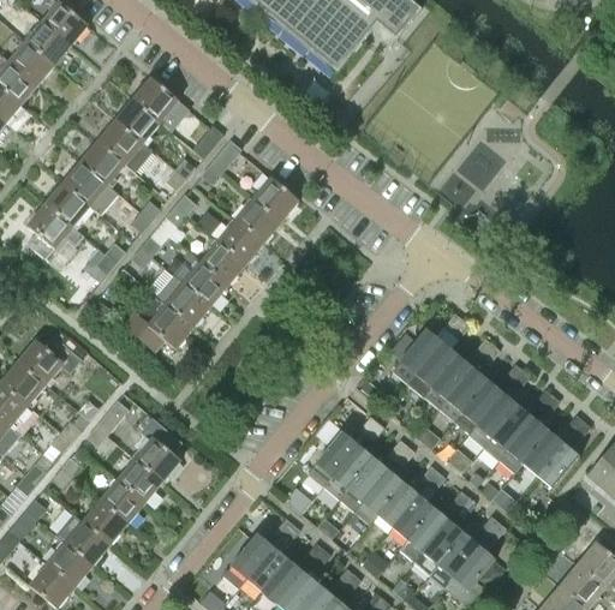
[(396,39),(422,7),(412,0),(248,0),(335,72),(338,71),(377,23),(396,39)]
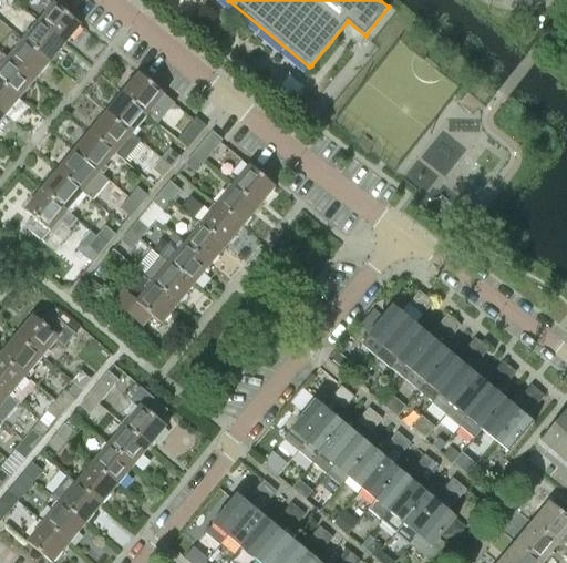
[(82,23),(55,1),(40,21),(65,42),(82,23)]
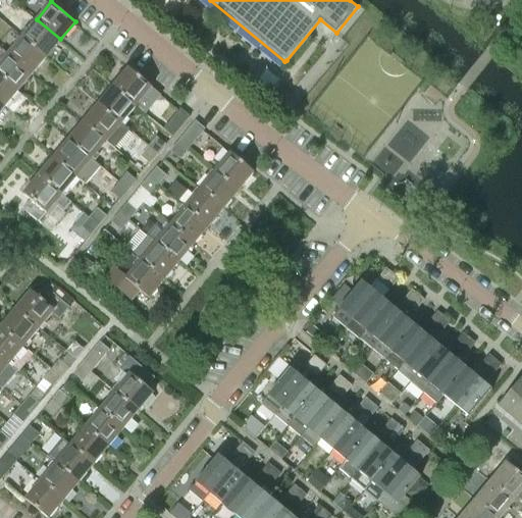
[(47,56),(60,39),(37,19),(22,36),(47,56)]
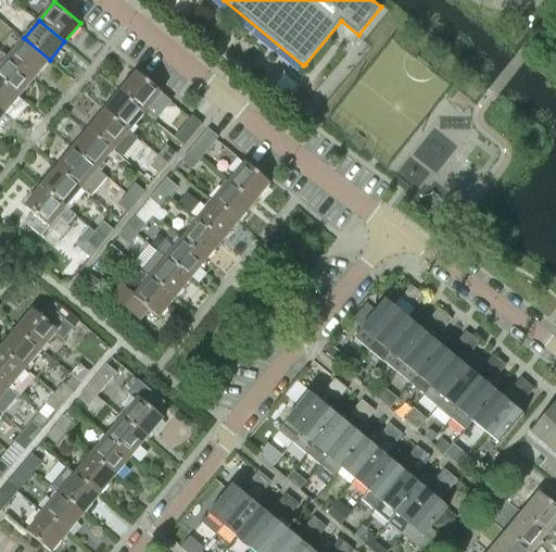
[(35,77),(50,60),(24,38),(10,55),(35,77)]
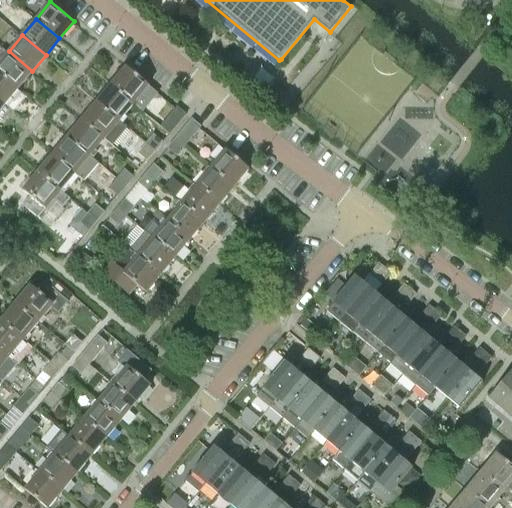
[(0,72),(19,88),(32,71),(9,51),(0,61),(0,72)]
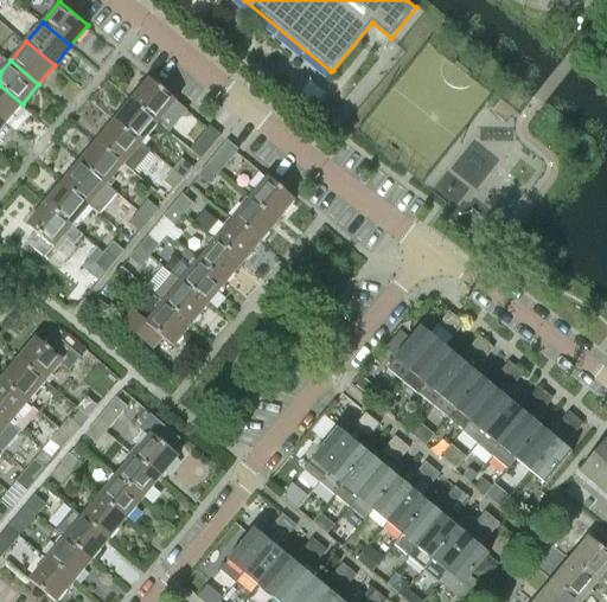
[(186,108),(176,100),(149,77),(132,98),(158,121),(168,129),(186,108)]
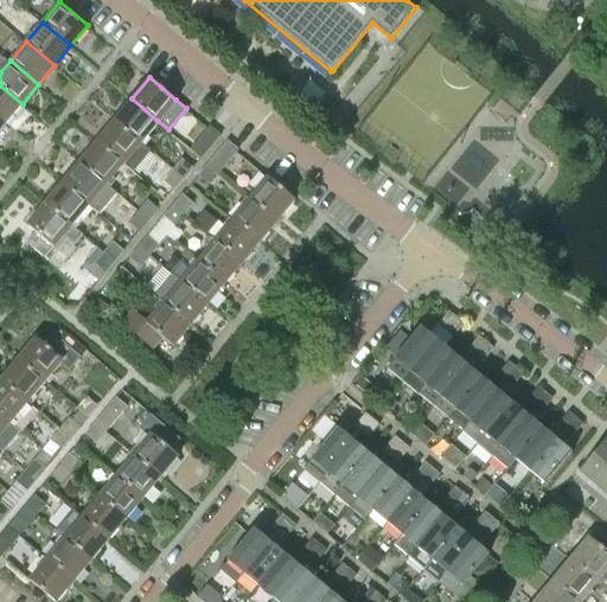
[(0,119),(6,123),(23,104),(0,85),(0,119)]
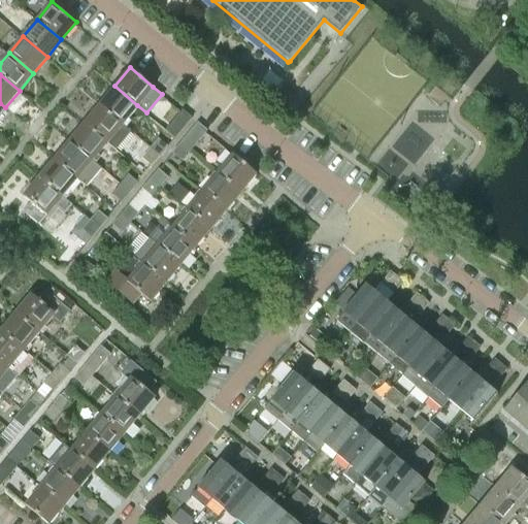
[(137,105),(114,86),(99,103),(123,123),(137,105)]
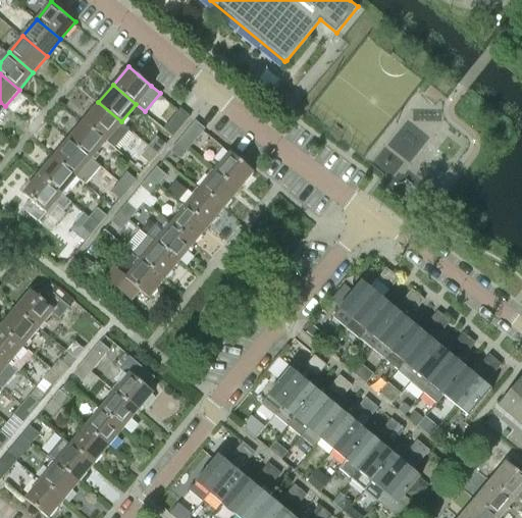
[(128,127),(121,121),(98,102),(84,120),(89,124),(106,140),(114,146),(128,127)]
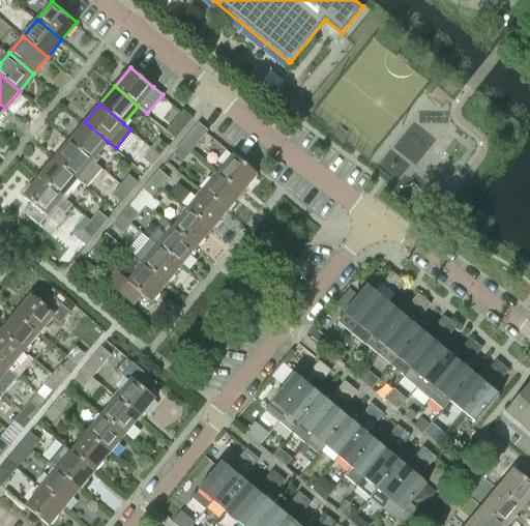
[(193,116),(183,108),(166,128),(176,137),(193,116)]
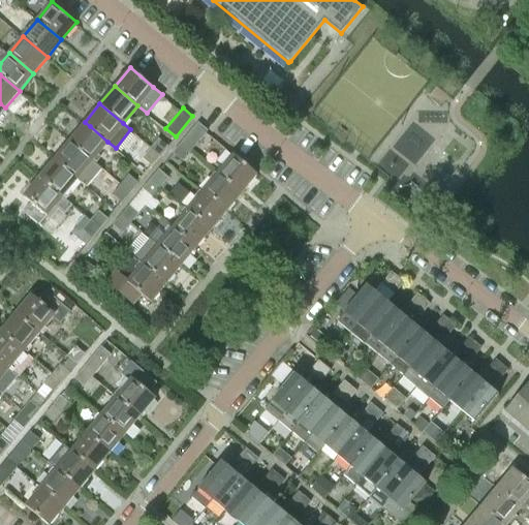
[(181,142),(190,150),(208,129),(197,121),(181,142)]
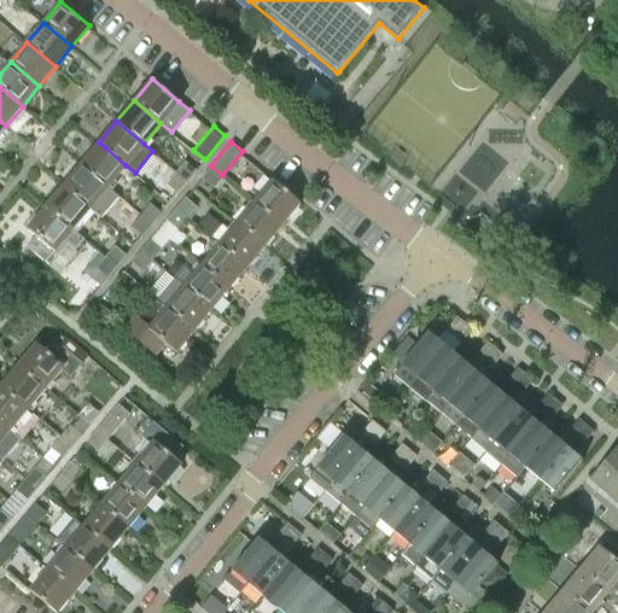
[(126,165),(105,147),(99,142),(81,163),(109,186),(126,165)]
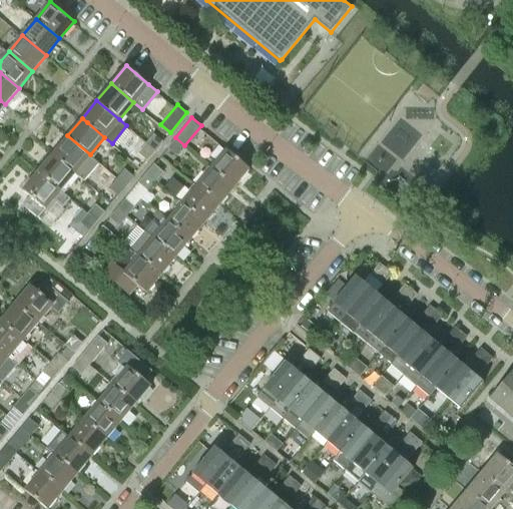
[(155,149),(163,140),(154,132),(146,142),(155,149)]
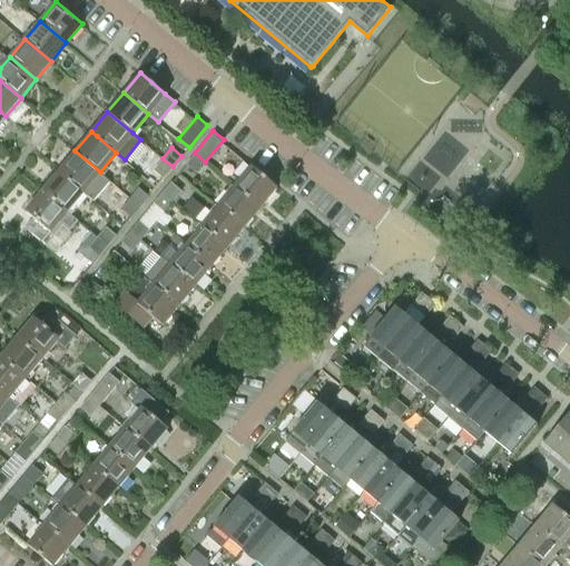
[(109,178),(100,172),(75,150),(58,171),(84,192),(84,191),(94,198),(109,178)]
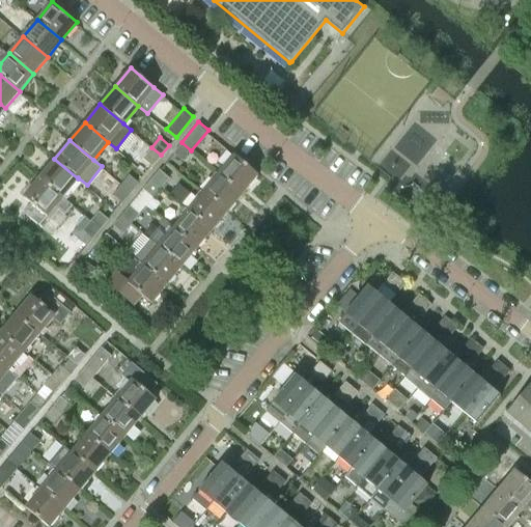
[(184,160),(191,150),(182,142),(173,151),(184,160)]
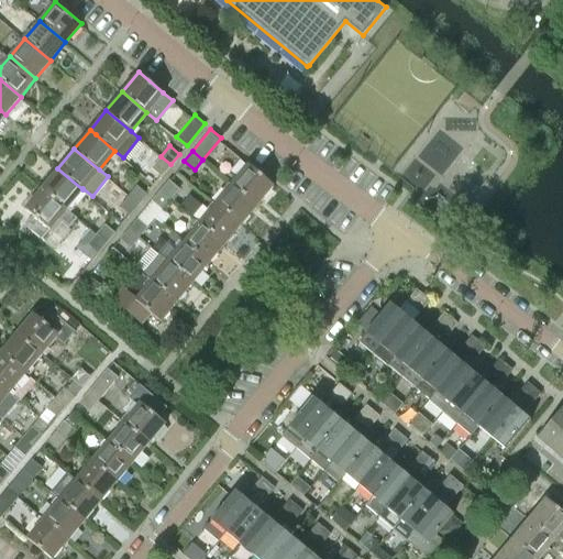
[(162,174),(170,164),(161,156),(152,166),(162,174)]
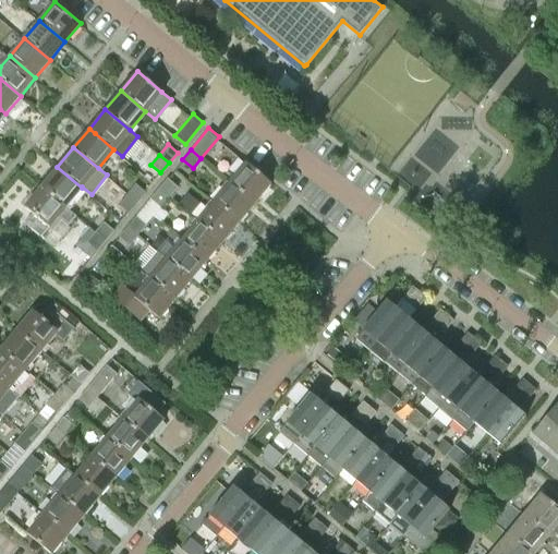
[(230,182),(254,203),(271,182),(246,163),(230,182)]
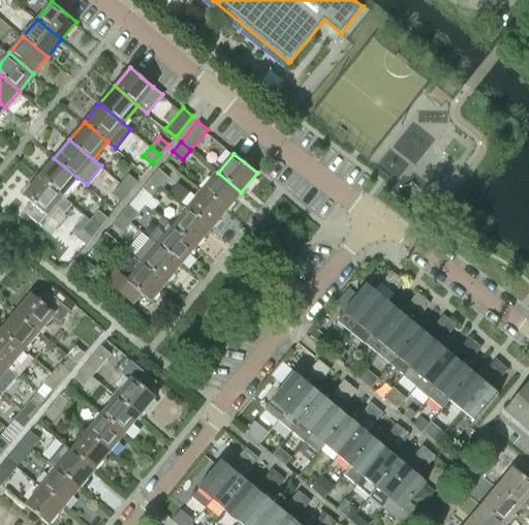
[(78,178),(54,158),(39,176),(63,195),(78,178)]
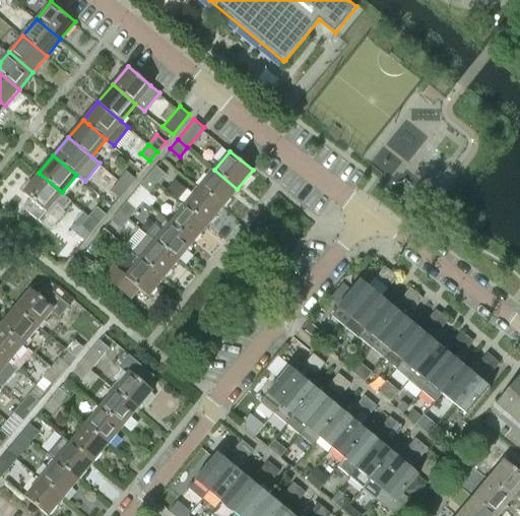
[(148,174),(157,182),(166,173),(155,165),(148,174)]
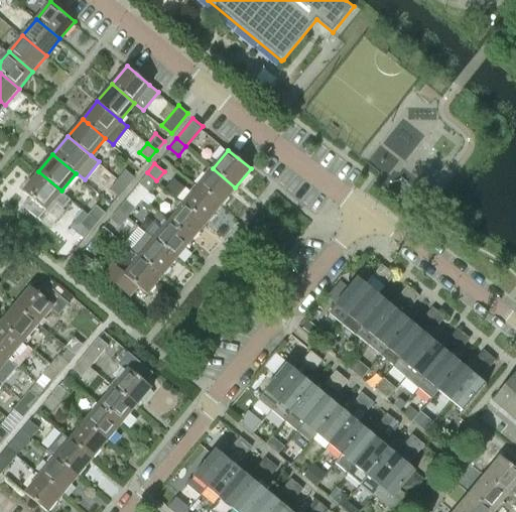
[(127,185),(135,176),(126,168),(118,177),(127,185)]
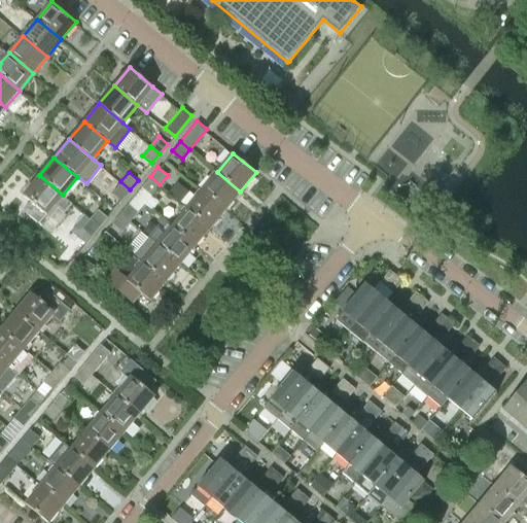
[(225,209),(240,192),(217,172),(203,189),(225,209)]
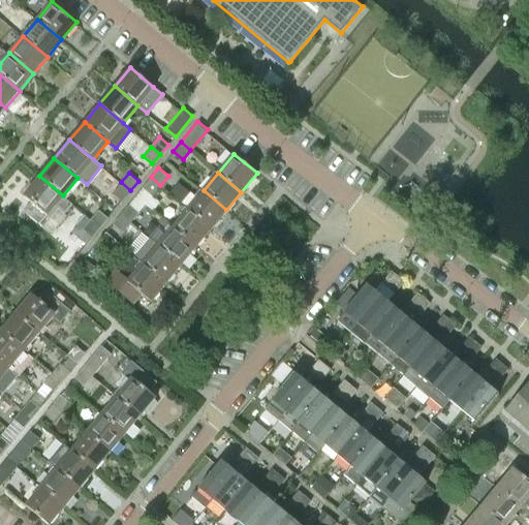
[(65,212),(72,203),(63,195),(39,176),(24,194),(31,201),(24,210),(43,225),(59,207),(65,212)]
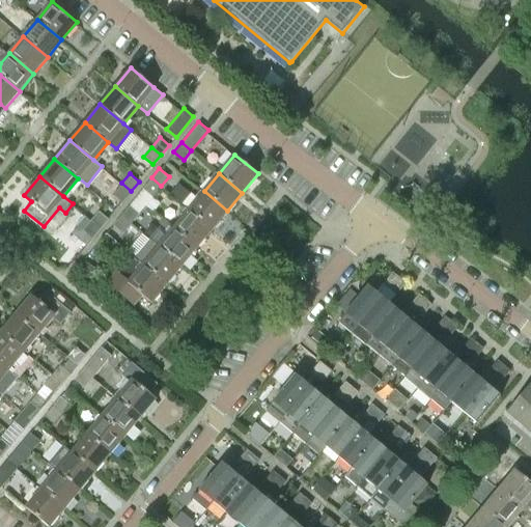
[(154,195),(161,186),(151,177),(143,187),(154,195)]
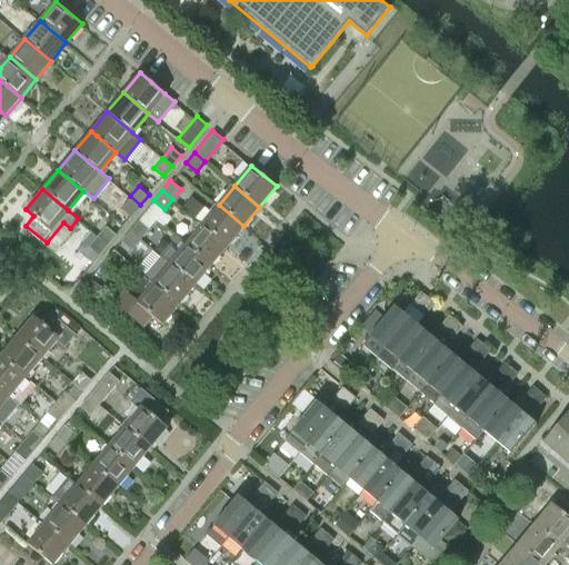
[(131,215),(140,205),(130,196),(121,207),(131,215)]
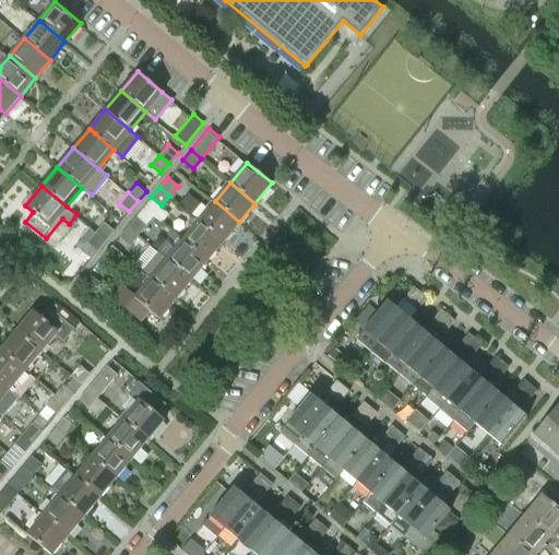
[(223,240),(239,222),(215,201),(199,221),(223,240)]
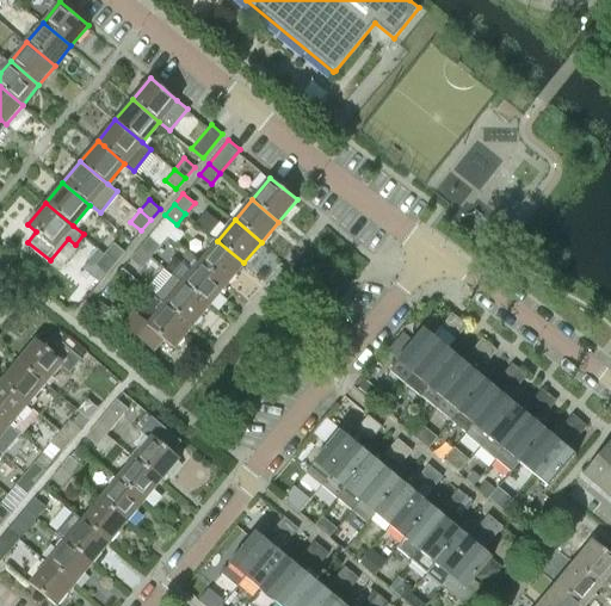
[(139,246),(150,255),(160,245),(148,234),(139,246)]
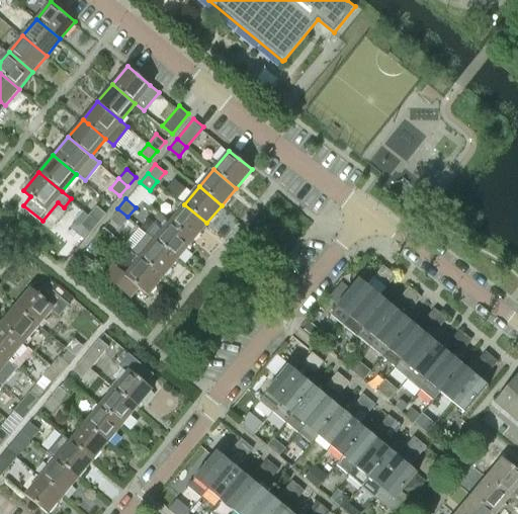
[(98,221),(106,211),(97,204),(89,213),(98,221)]
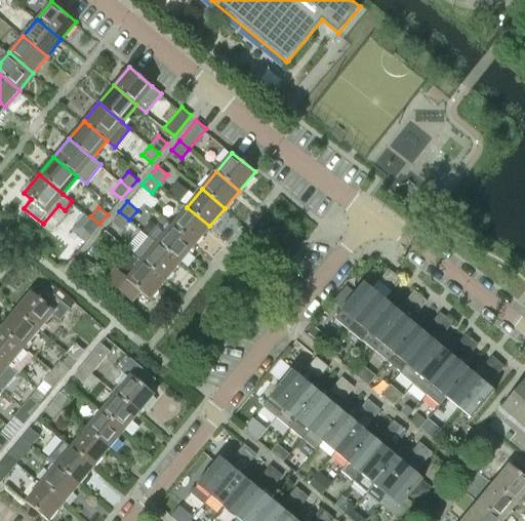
[(195,244),(209,226),(187,207),(172,225),(176,228),(195,244)]
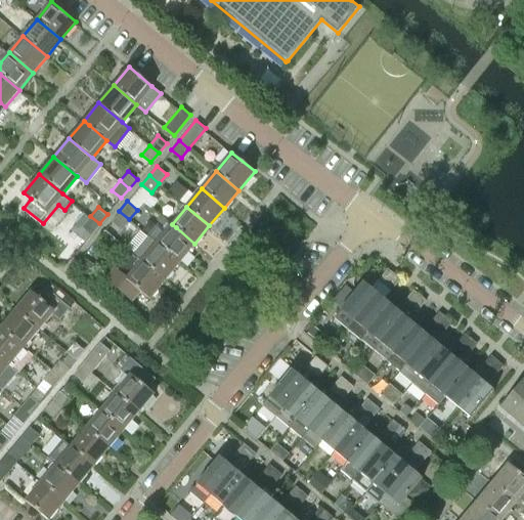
[(121,227),(129,219),(119,211),(112,219),(121,227)]
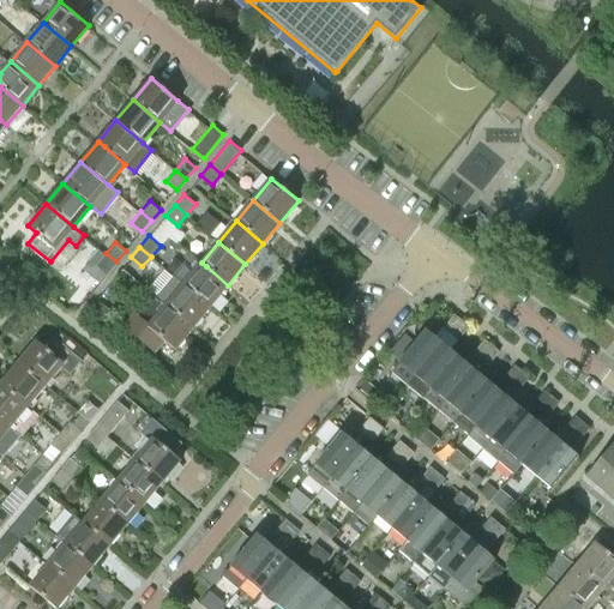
[(172,251),(162,263),(173,272),(182,259),(172,251)]
